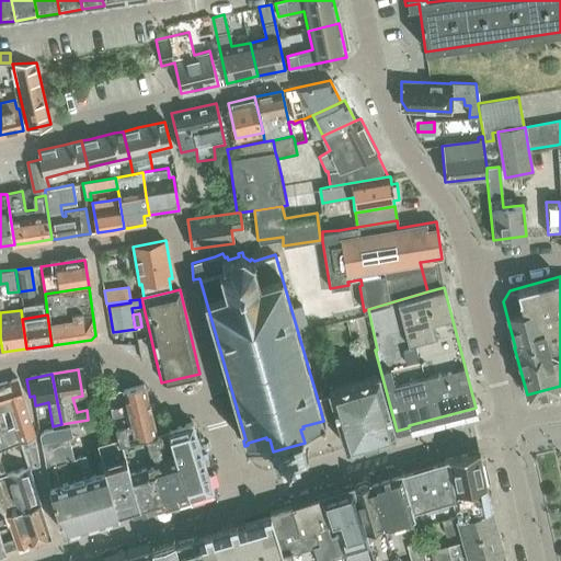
[(330,393),(317,397),(323,421),(338,416),(346,448),(395,434),(395,432),(378,375),(377,375),(357,381),(329,389),(330,393)]
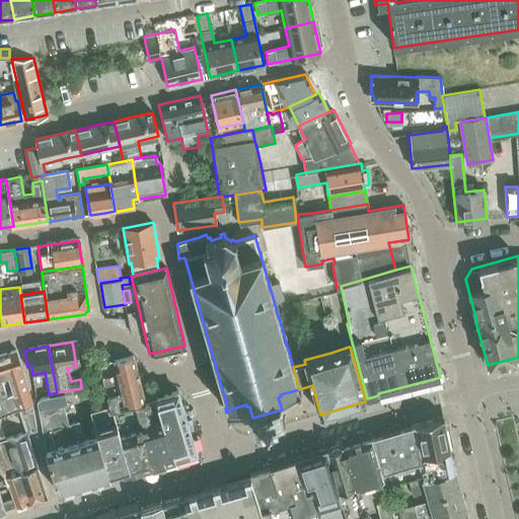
[(9,354),(0,356),(0,377),(22,371),(16,352),(9,354)]
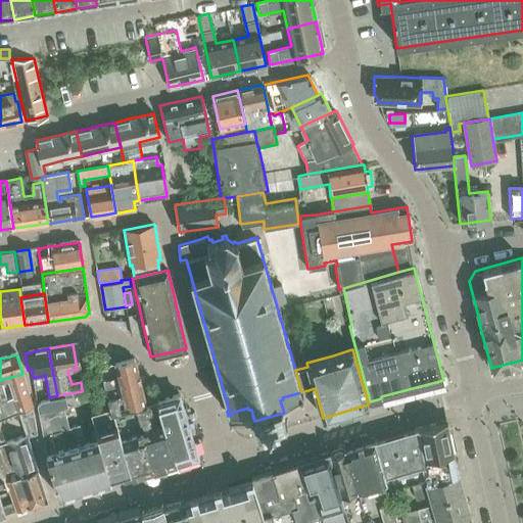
[(102,382),(110,409),(111,408),(114,416),(136,410),(146,407),(145,406),(133,360),(113,365),(117,378),(102,382)]
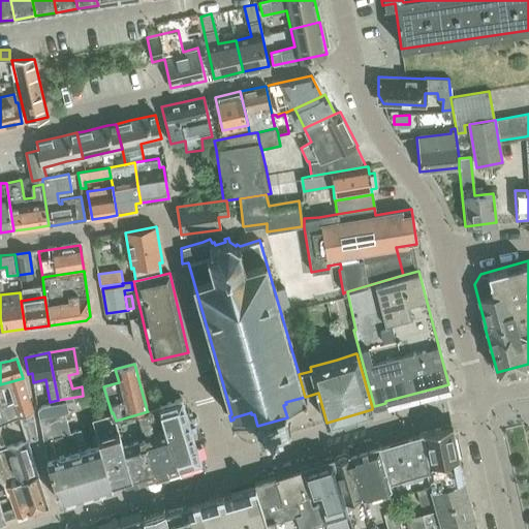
[(33,411),(25,383),(21,384),(22,389),(11,392),(20,416),(33,411)]
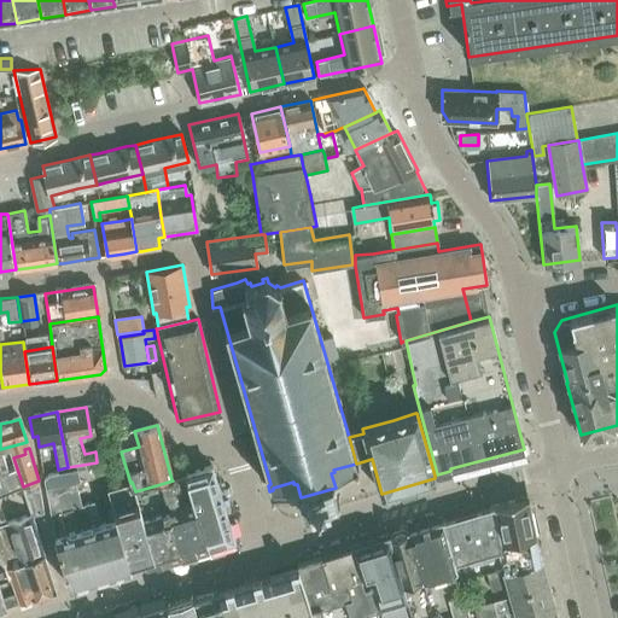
[(130,570),(115,519),(100,524),(93,501),(82,503),(76,484),(80,483),(75,468),(42,478),(53,537),(68,588),(130,570)]
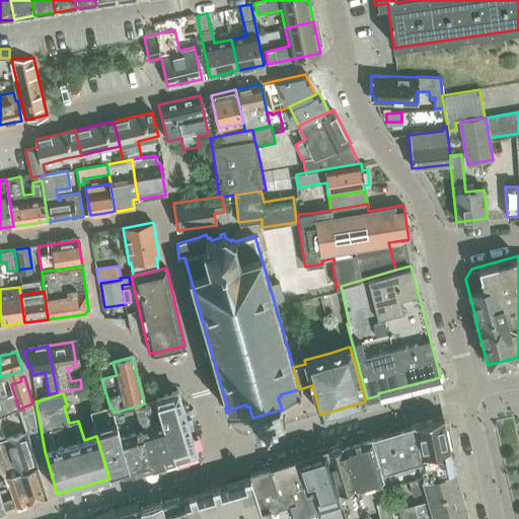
[(177,393),(156,399),(173,459),(195,453),(177,393)]
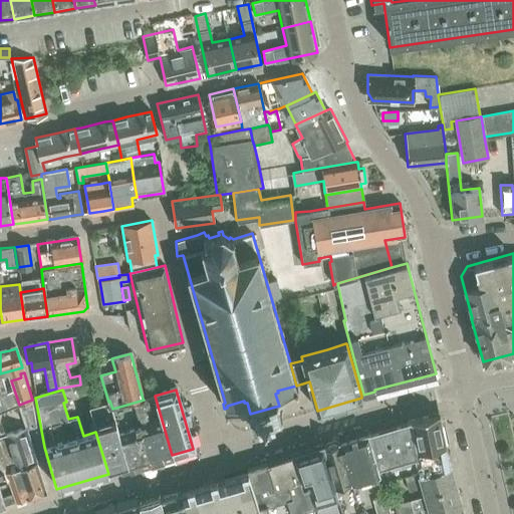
[(0,402),(0,412),(18,405),(12,391),(0,395),(0,402),(0,403),(0,402)]
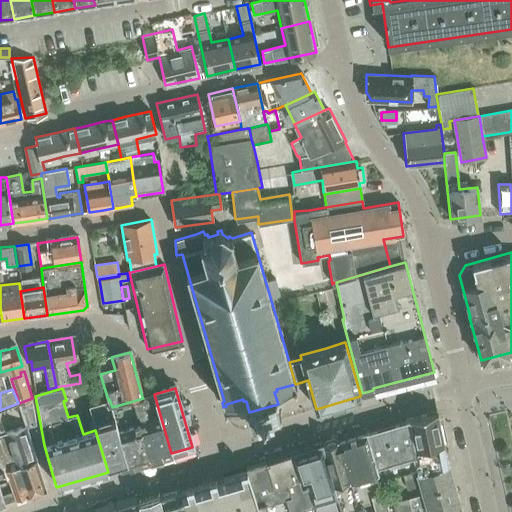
[(154,394),(142,397),(143,398),(133,401),(149,459),(171,453),(154,394)]
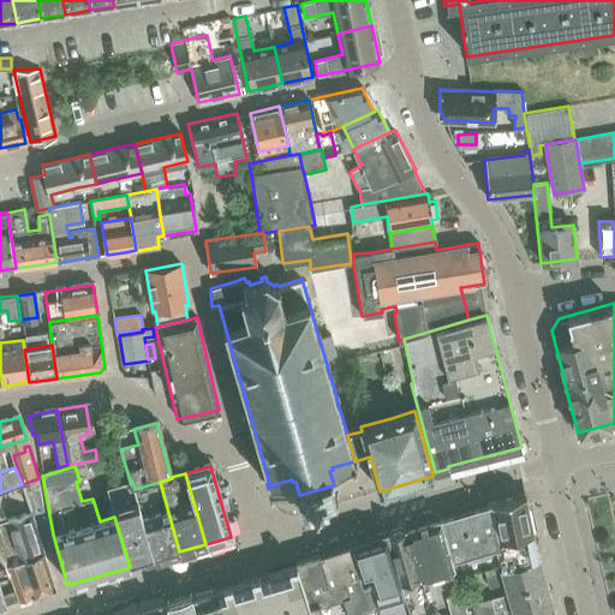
[(39,478),(23,484),(25,493),(40,487),(39,478)]
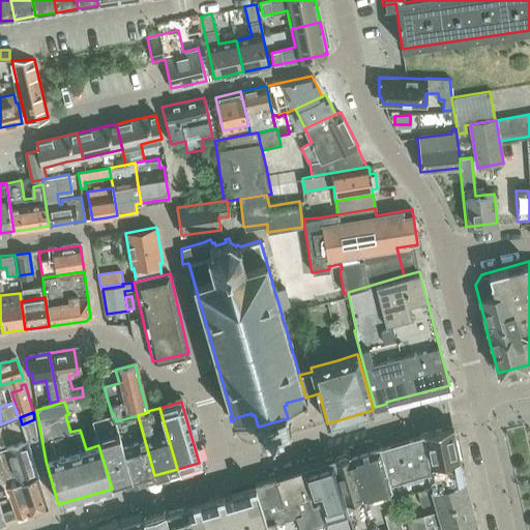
[(91,419),(98,445),(112,489),(133,481),(116,421),(113,413),(112,414),(91,419)]
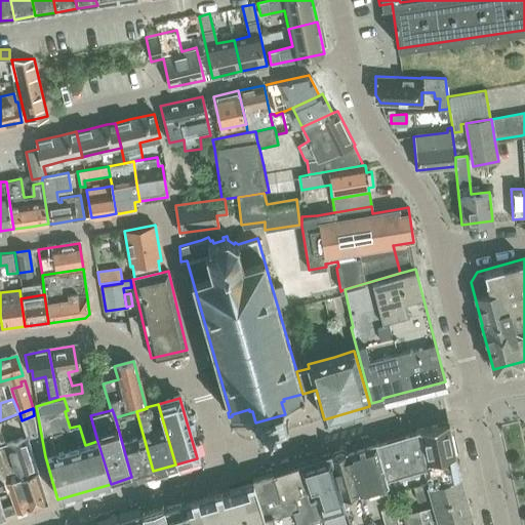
[(136,411),(115,417),(131,477),(153,471),(136,411)]
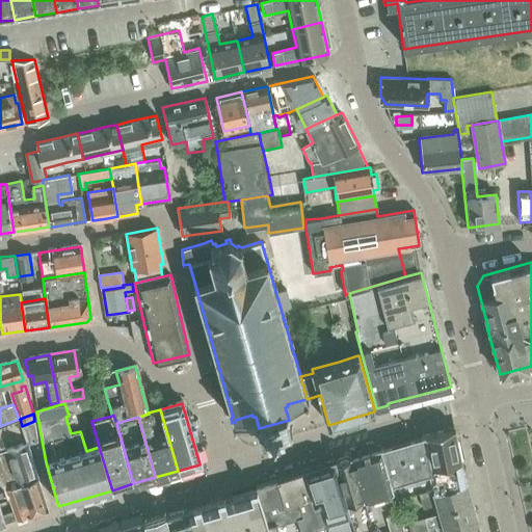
[(449,429),(425,435),(432,467),(461,460),(456,433),(453,434),(449,432),(449,429)]
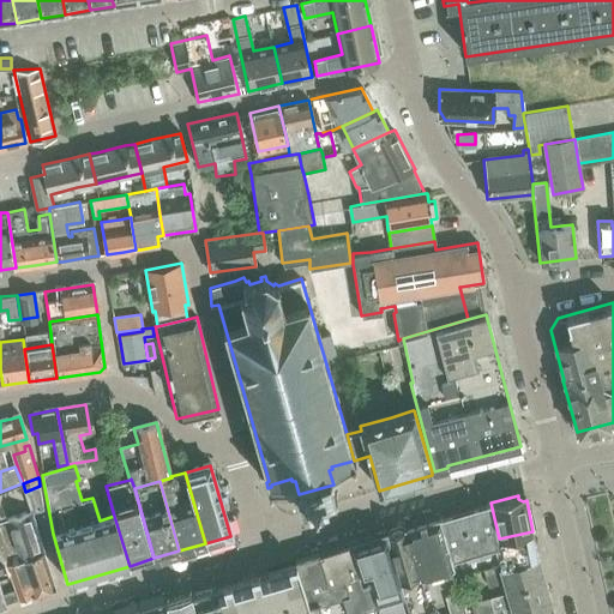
[(479,505),(440,517),(455,566),(457,573),(498,561),(494,548),(500,546),(499,539),(491,503),(479,505)]
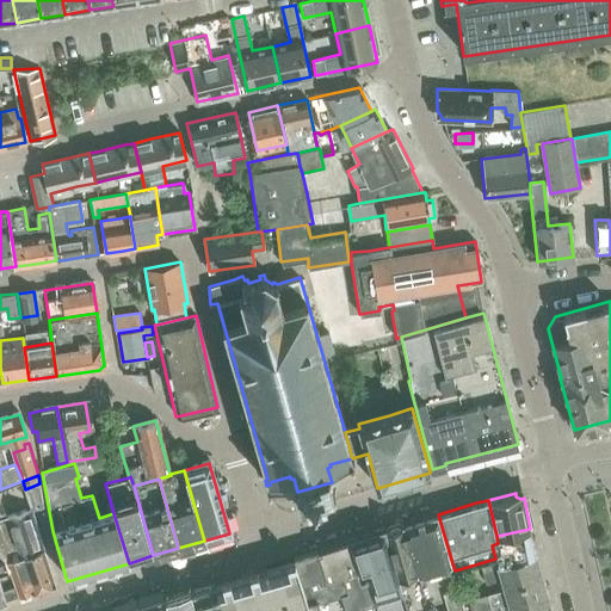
[(31,511),(8,518),(11,524),(16,538),(22,556),(44,548),(31,511)]
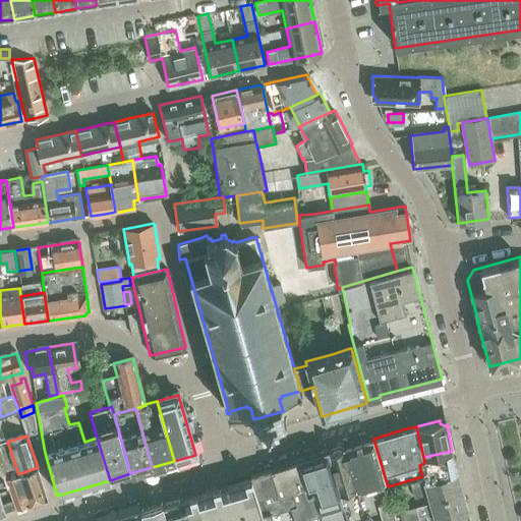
[(6,438),(1,440),(0,439),(0,449),(9,447),(7,442),(6,438)]
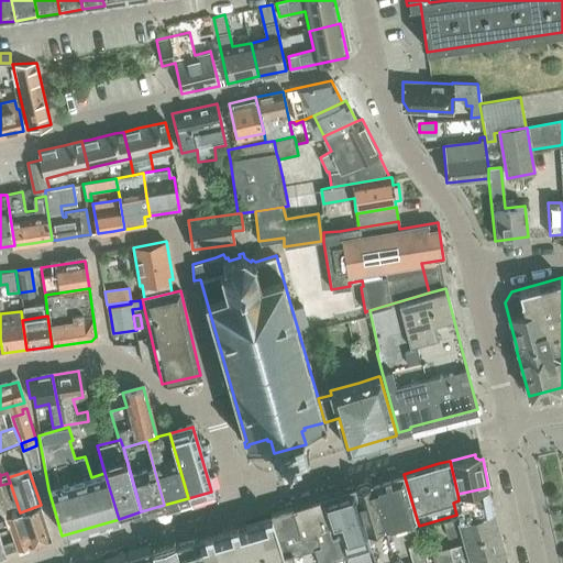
[(404,474),(355,489),(368,532),(378,529),(379,530),(417,519),(404,474)]
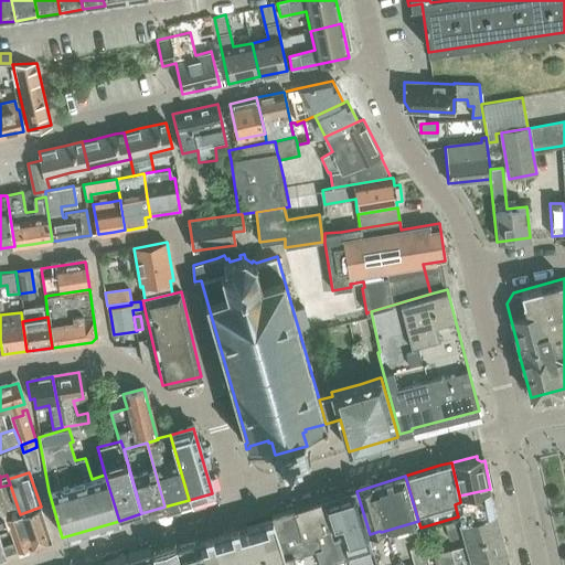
[(460,523),(461,522),(494,512),(490,489),(459,496),(460,502),(455,504),(458,516),(459,518),(460,523)]
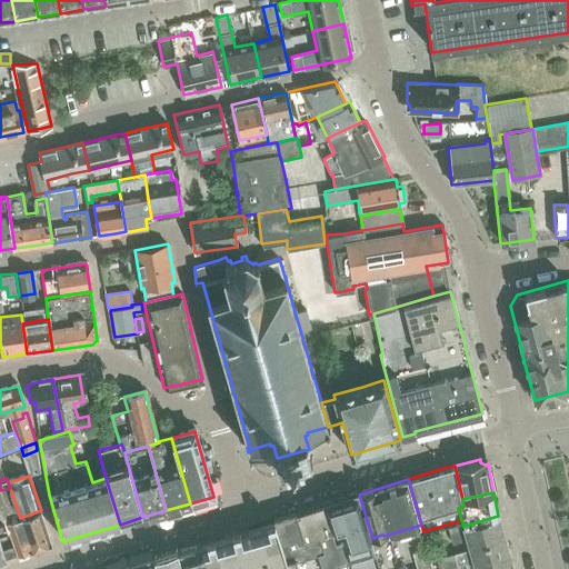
[(359,495),(325,506),(331,528),(339,526),(352,568),(380,568),(372,538),(359,495)]
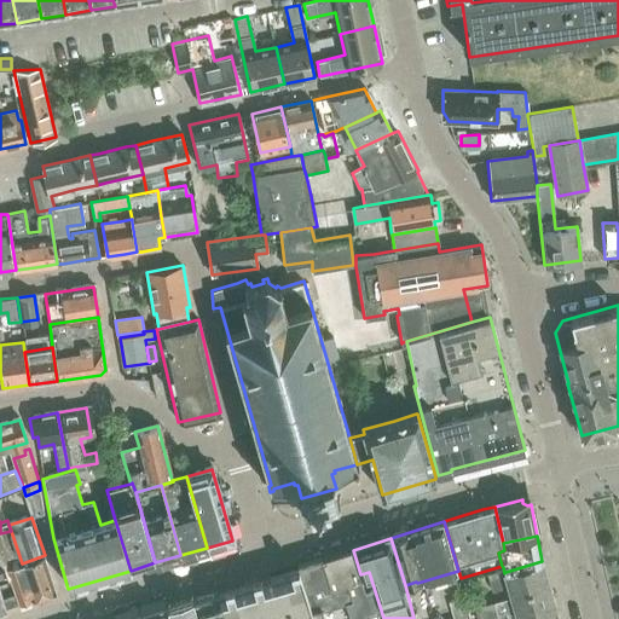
[(15,579),(10,580),(17,605),(57,590),(45,555),(22,563),(16,545),(4,550),(15,579)]
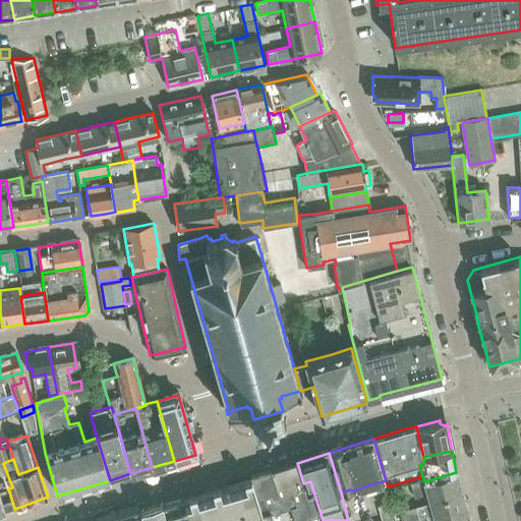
[(297,463),(271,471),(279,493),(295,486),(300,503),(290,506),(294,520),(323,520),(310,481),(303,483),(297,463)]
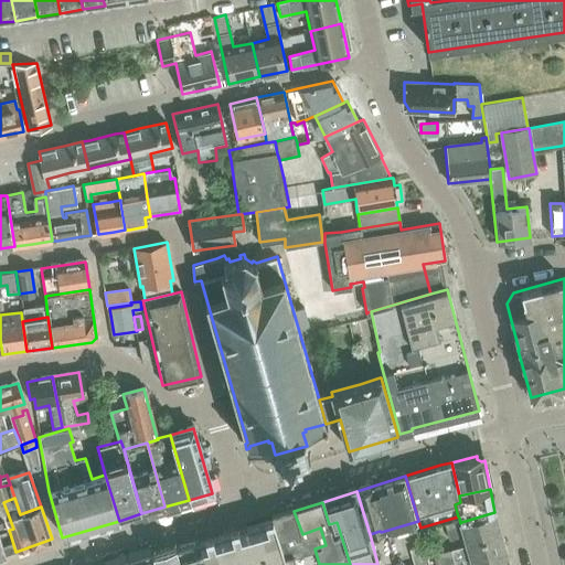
[(294,511),(272,518),(285,555),(294,553),(296,564),(319,564),(315,548),(326,545),(320,528),(302,534),(294,511)]
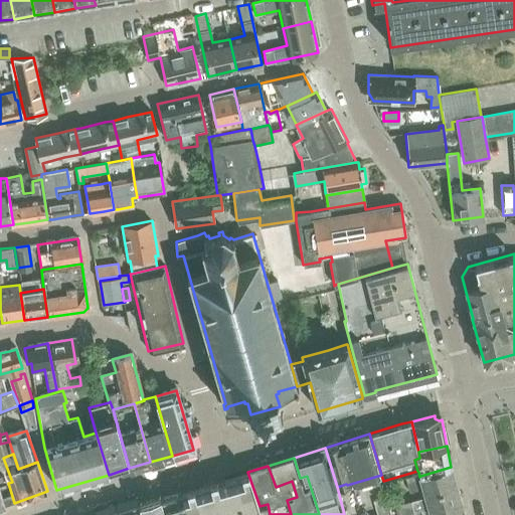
[(422,487),(425,496),(457,487),(451,467),(420,476),(419,477),(418,472),(405,476),(410,491),(422,487)]
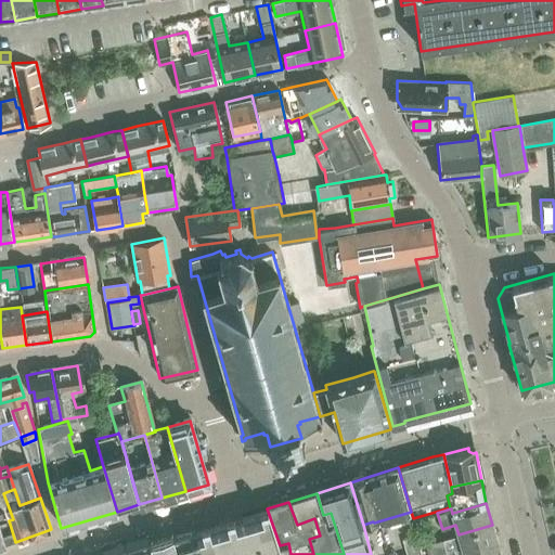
[(218,524),(196,530),(203,554),(291,554),(288,543),(280,545),(267,508),(218,524)]
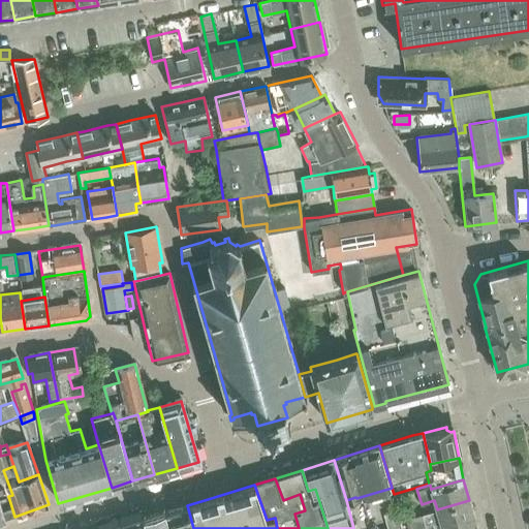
[(3,486),(0,486),(0,521),(14,517),(8,496),(7,495),(6,494),(3,486)]
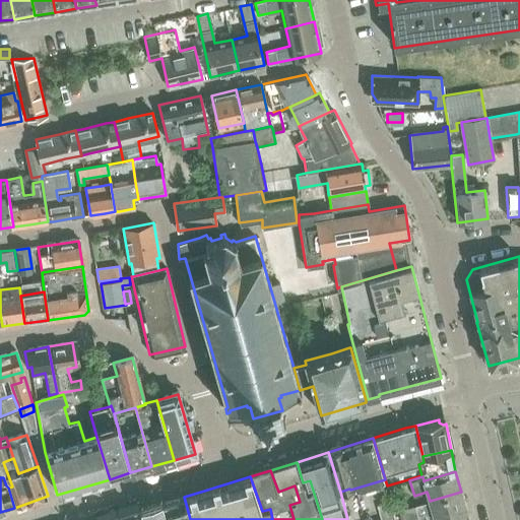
[(349,489),(340,492),(347,519),(397,519),(387,485),(385,479),(350,490),(349,489)]
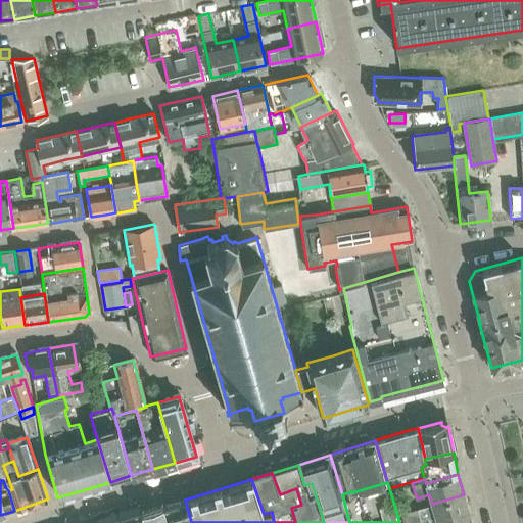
[(401,513),(405,522),(443,522),(470,515),(464,494),(432,504),(401,513)]
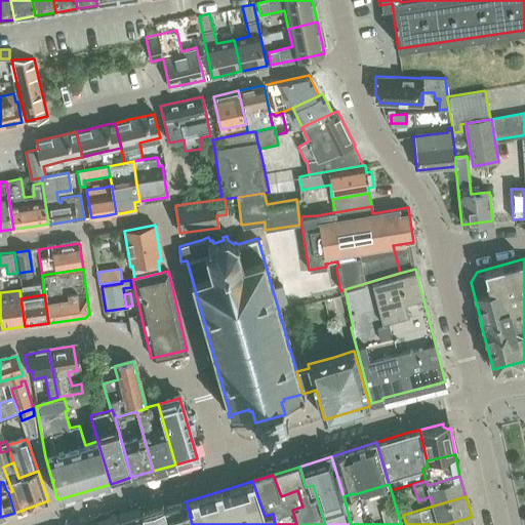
[(192,524),(186,501),(143,514),(145,524),(192,524)]
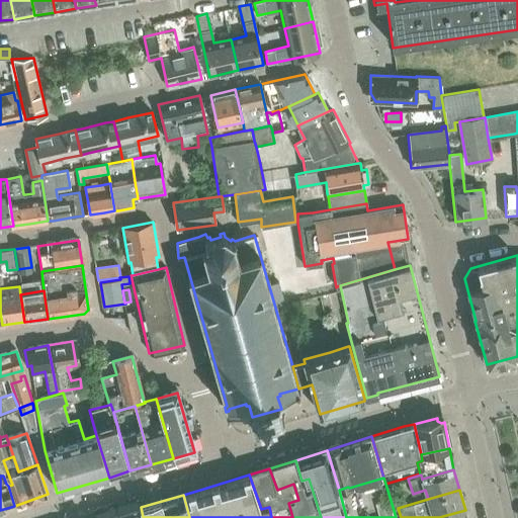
[(105,517),(143,517),(141,507),(140,508),(140,507),(105,517)]
